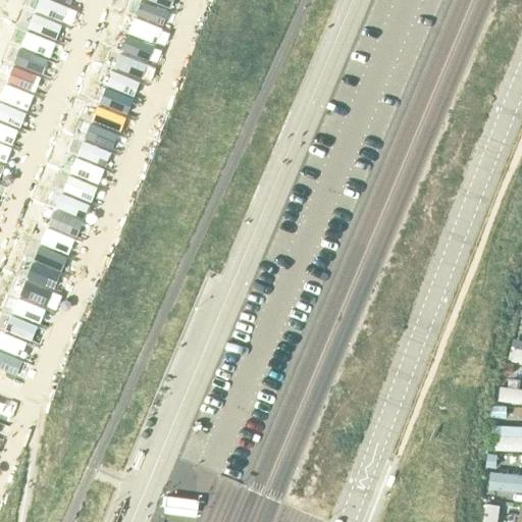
[(92,121),(71,168),(97,179),(103,164),(116,132),(92,121)]
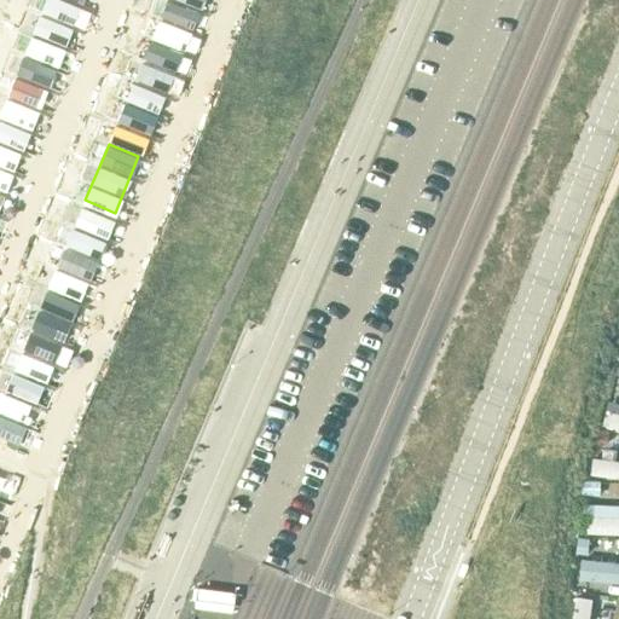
[(30,400),(36,403),(70,323),(40,310),(0,403),(0,435),(19,444),(28,424),(22,422),(30,400)]
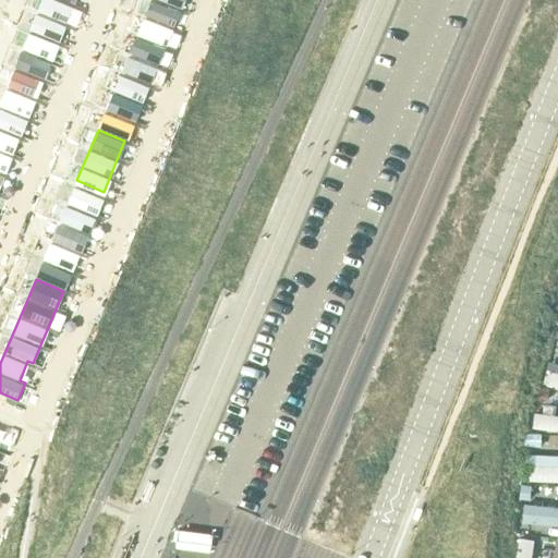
[(544,381),(557,385),(557,362),(549,360),(544,381)]
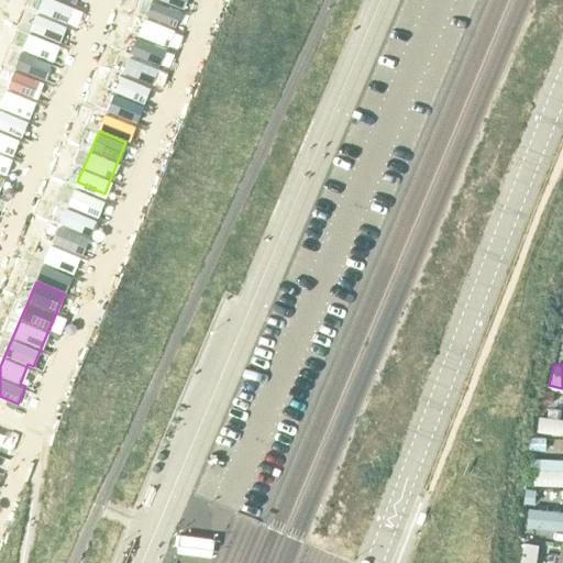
[(542,390),(540,403),(552,405),(554,393),(542,390)]
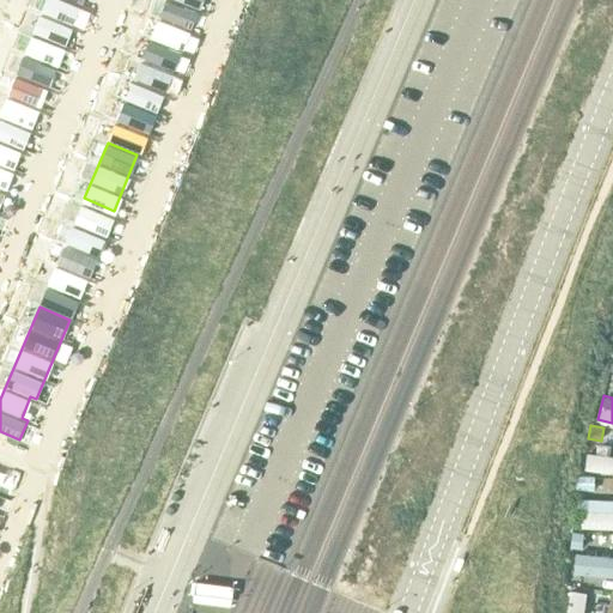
[(612,451),(596,451),(595,472),(612,472),(612,451)]
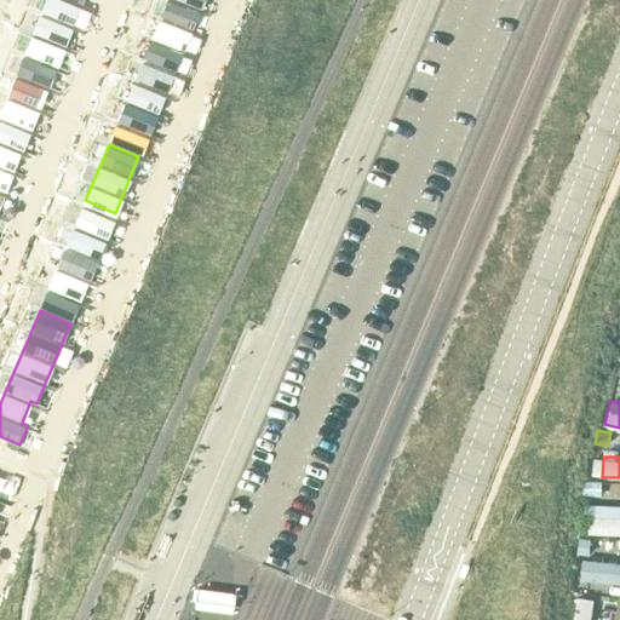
[(583,483),(583,497),(601,498),(601,484),(583,483)]
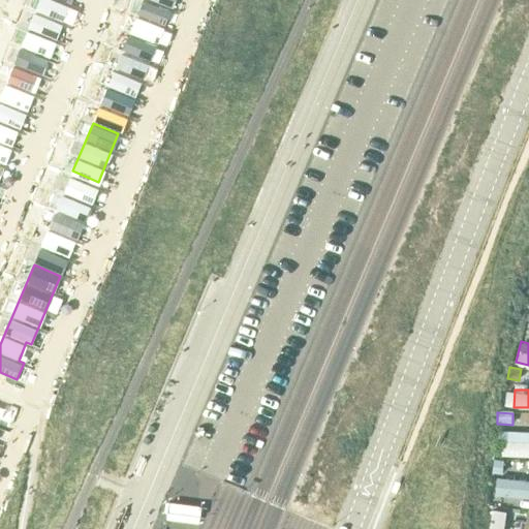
[(528,430),(514,430),(512,455),(528,455),(528,430)]
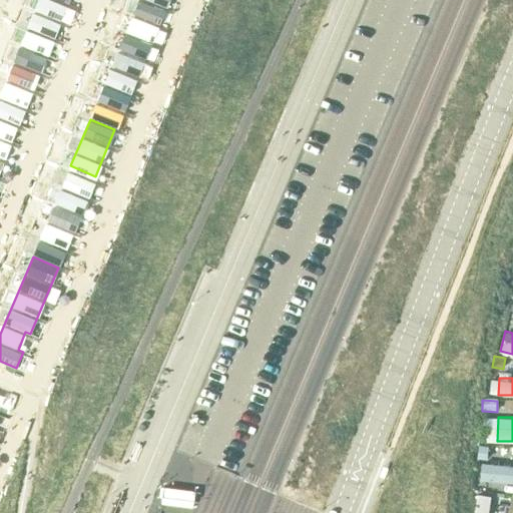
[(479,447),(477,459),(487,460),(488,448),(479,447)]
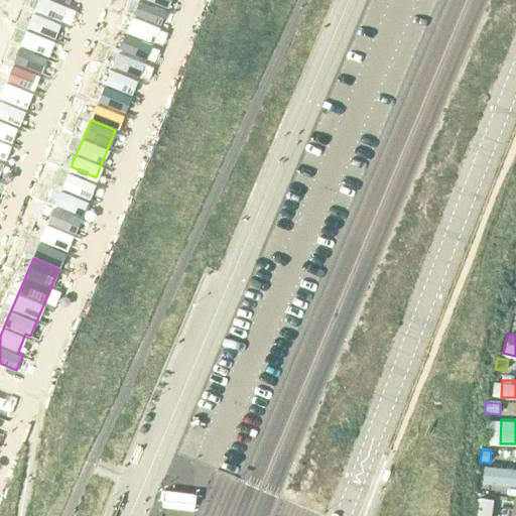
[(515,465),(485,465),(485,483),(515,484),(515,465)]
